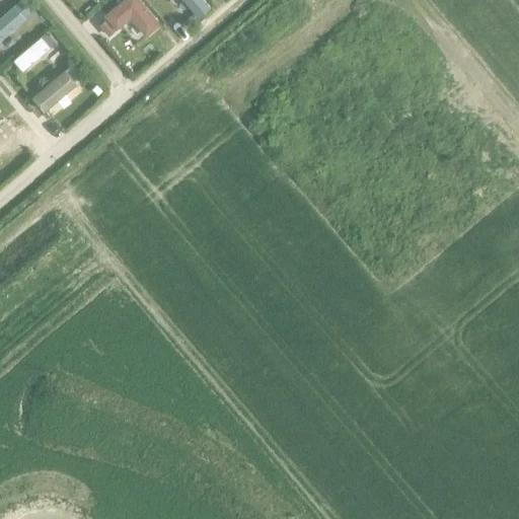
[(0,36),(32,10),(23,0),(17,0),(0,14),(0,36)]
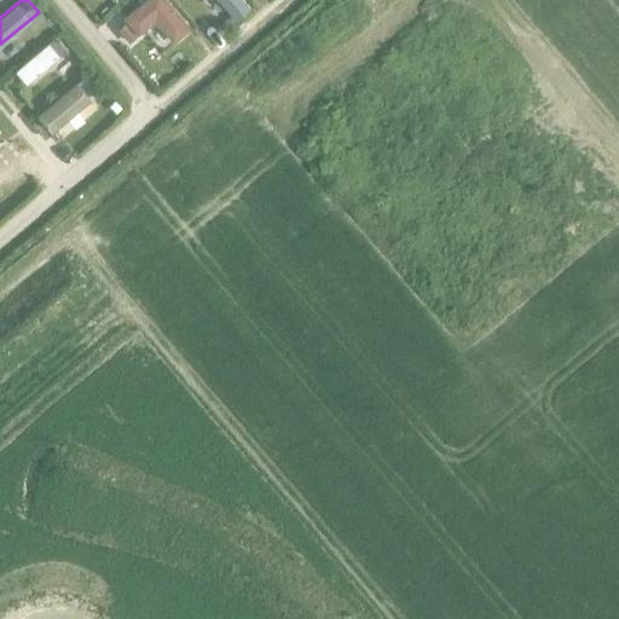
[(76,0),(90,16),(102,6),(96,0),(76,0)]
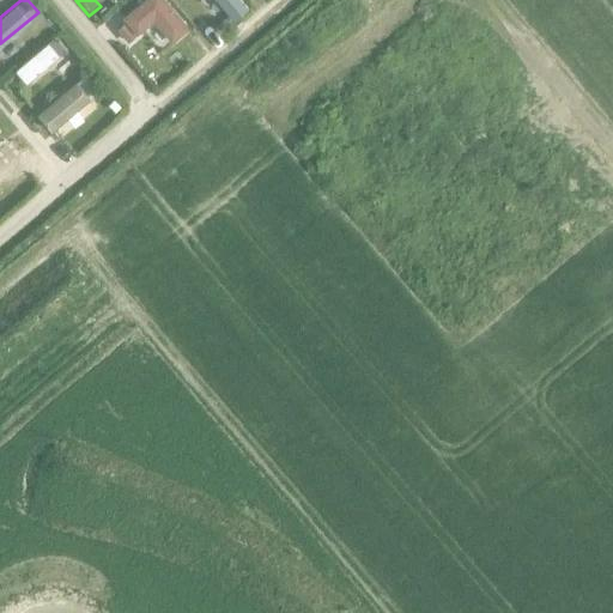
[(127,25),(119,31),(129,46),(156,24),(174,46),(190,31),(164,0),(149,0),(125,20),(127,25)]
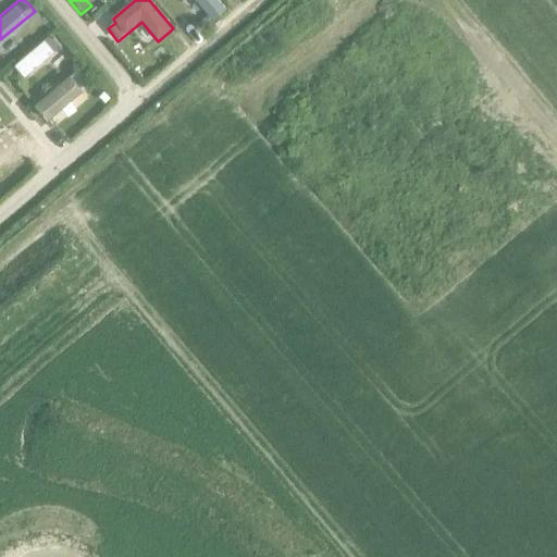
[(178,0),(193,16),(208,4),(203,0),(178,0)]
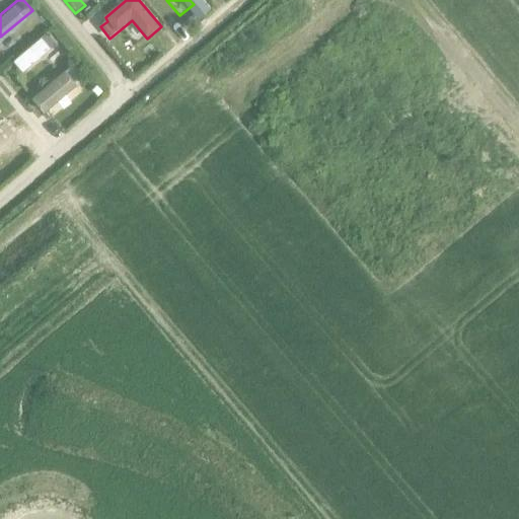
[(56,44),(47,31),(12,59),(21,71),(56,44)]
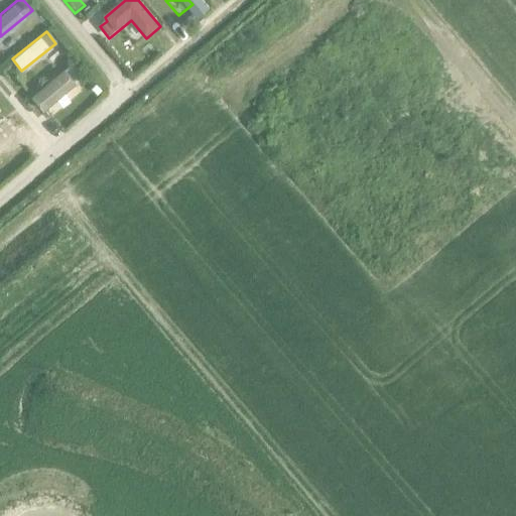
[(82,76),(73,63),(34,94),(44,106),(82,76)]
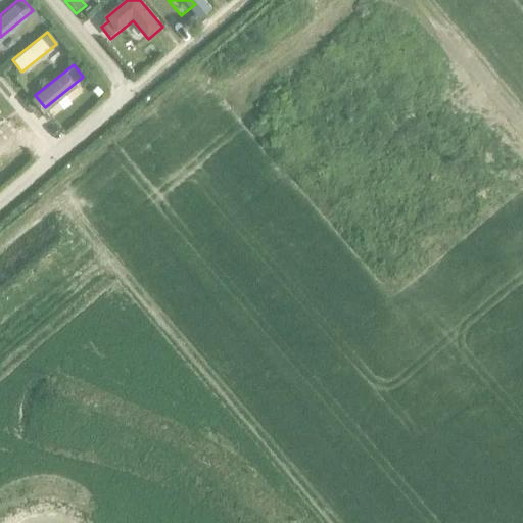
All buildings are outlined.
